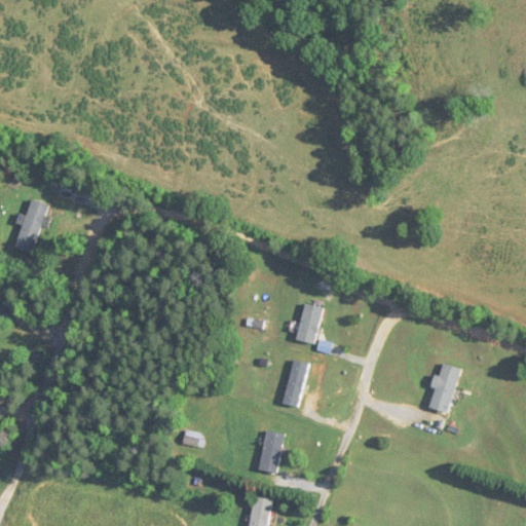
[(51,207),(35,200),(29,218),(27,217),(16,248),(36,255),(51,207)]
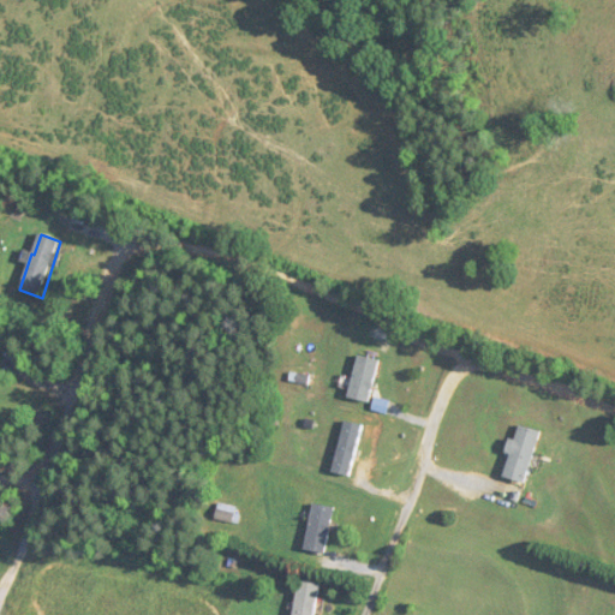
[(371,404),(381,360),(359,356),(350,399),(371,404)]
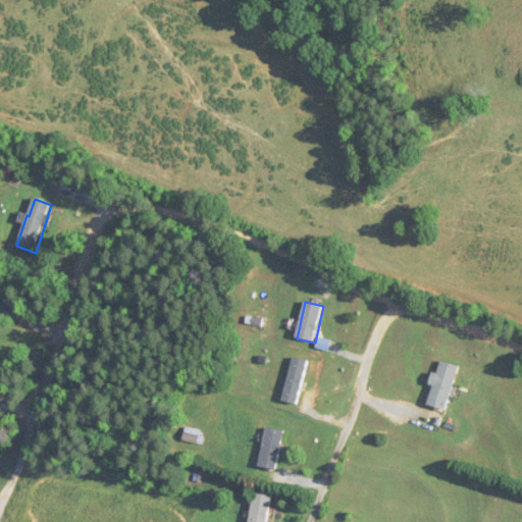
[(283,402),(299,405),(308,361),(293,358),(283,402)]
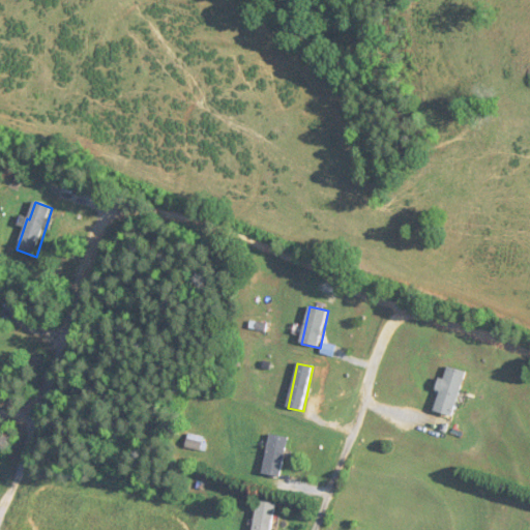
[(467,372),(446,366),(435,412),(455,417),(467,372)]
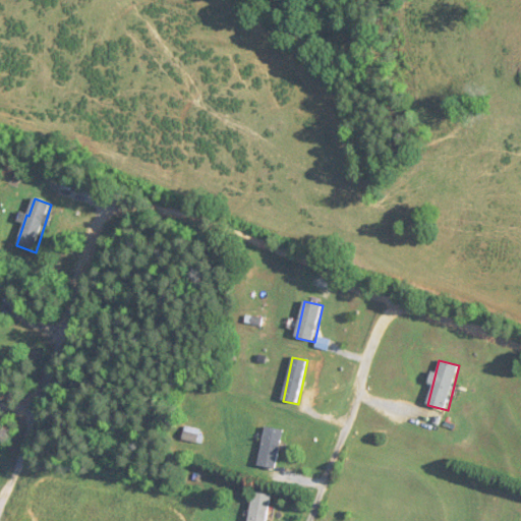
[(277,469),(284,430),(267,427),(258,466),(277,469)]
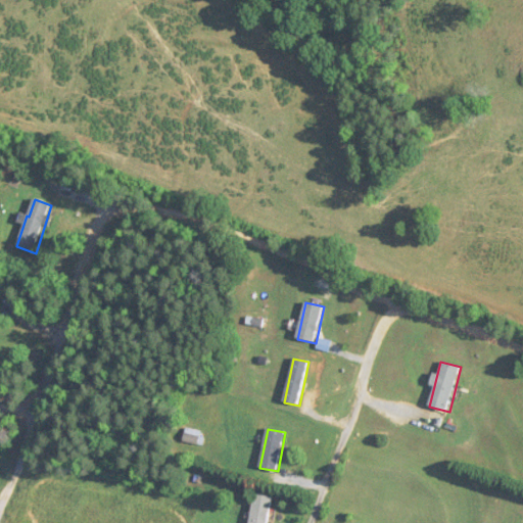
[(199,444),(200,431),(187,430),(185,442),(199,444)]
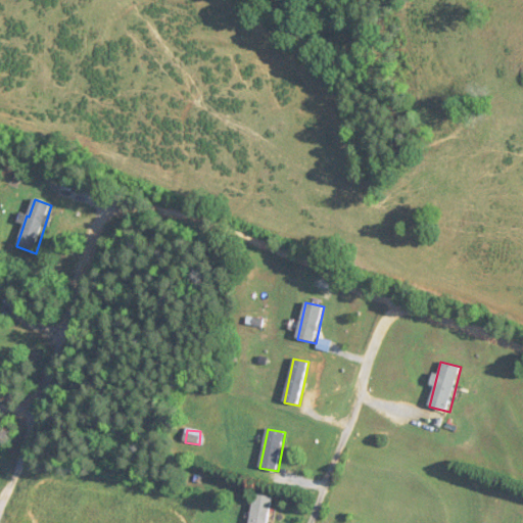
[(250,522),(270,522),(272,496),(252,495),(250,522)]
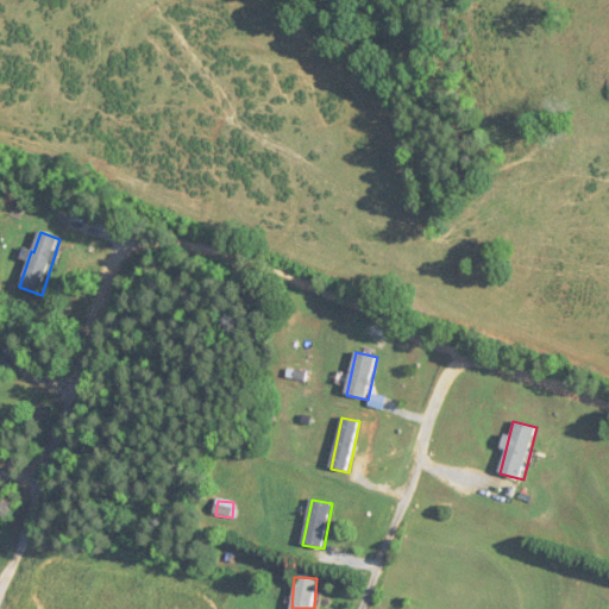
All buildings are outlined.
